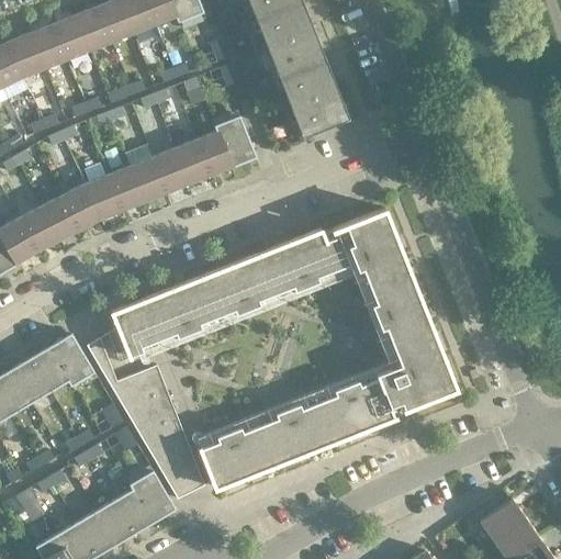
[(133,34),(119,0),(115,0),(97,8),(111,43),(133,34)]
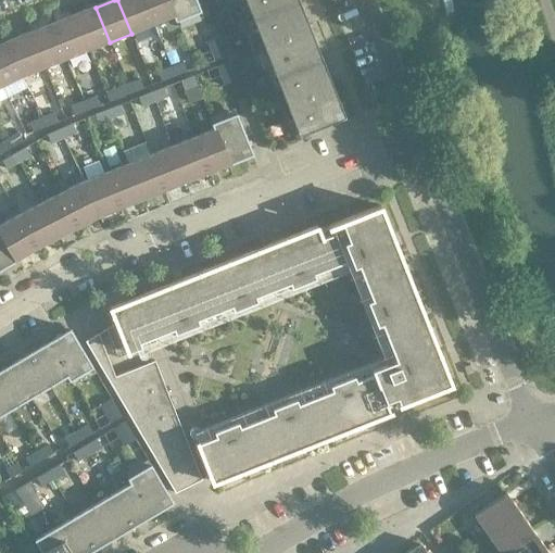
[(153,25),(143,0),(117,0),(131,34),(153,25)]
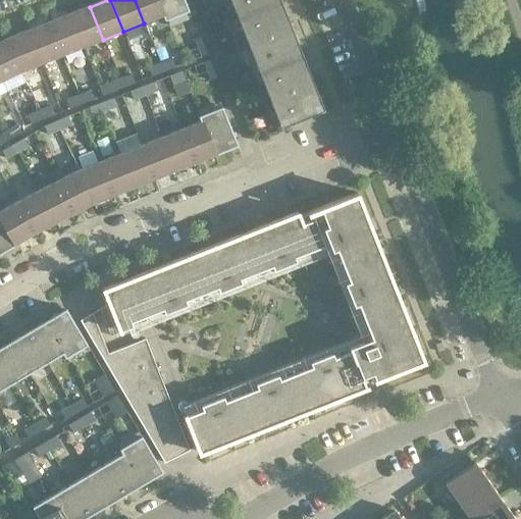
[(164,15),(158,0),(135,0),(144,23),(163,16),(164,15)]
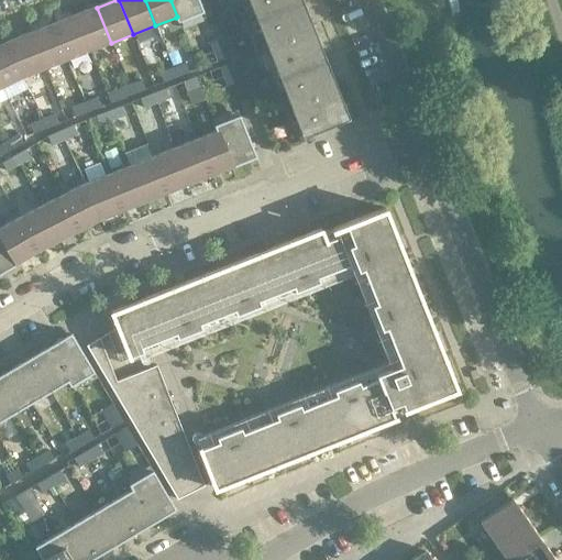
[(197,0),(171,0),(177,17),(176,18),(178,23),(204,13),(197,0)]
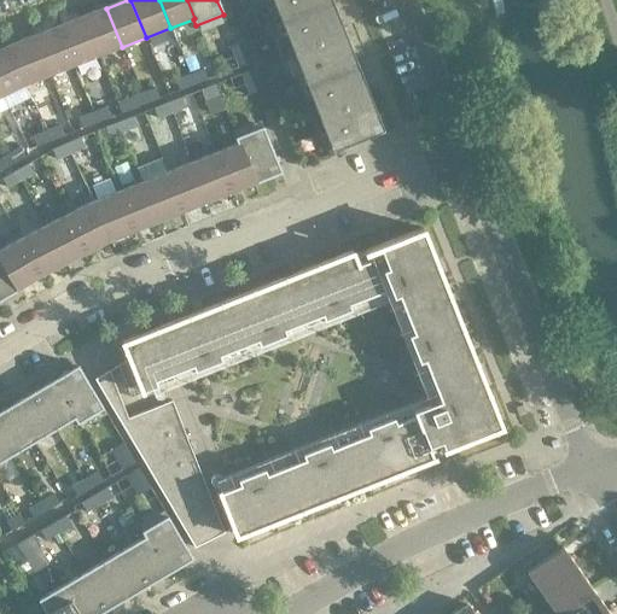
[(272,0),(280,19),(327,0),(272,0)]
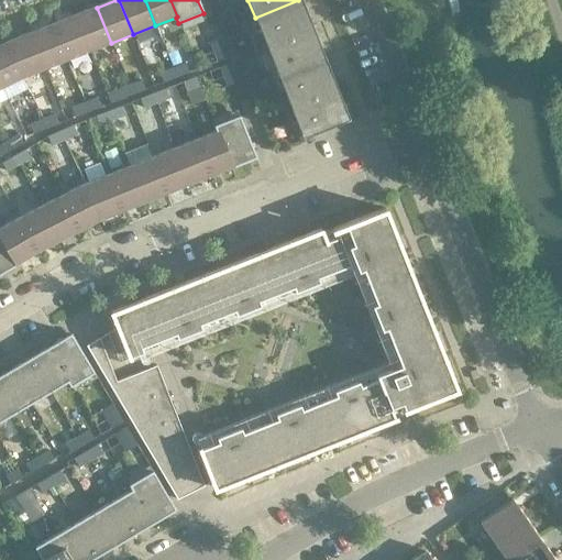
[(324,58),(301,0),(298,0),(255,18),(278,76),(324,58)]
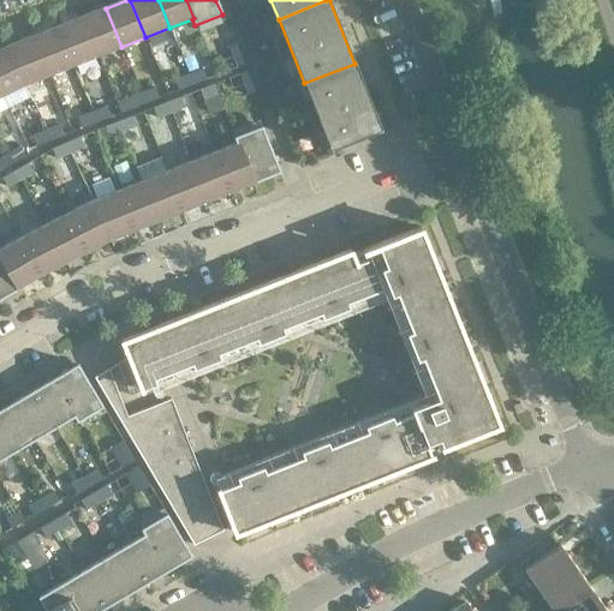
[(121,47),(106,9),(82,18),(97,57),(121,47)]
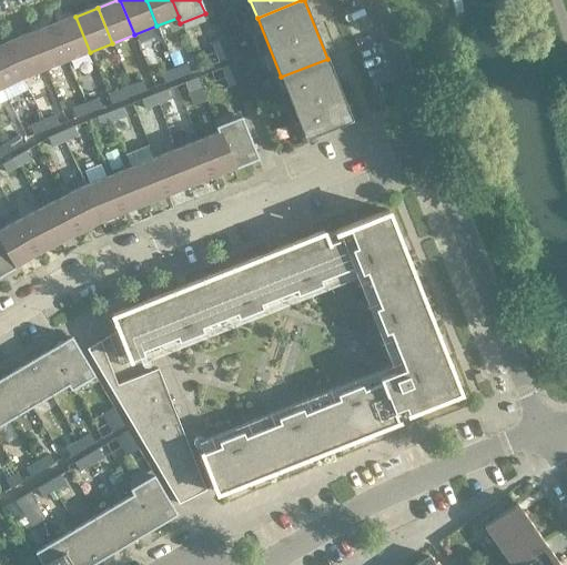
[(239,24),(233,11),(223,16),(229,28),(239,24)]
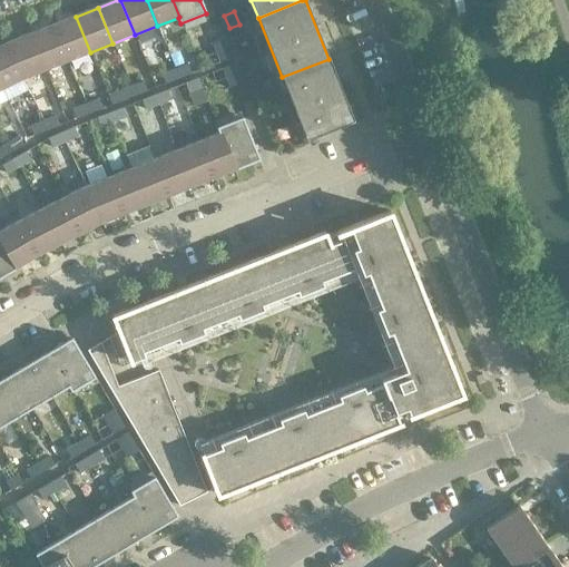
[(90,52),(76,17),(54,26),(68,61),(90,52)]
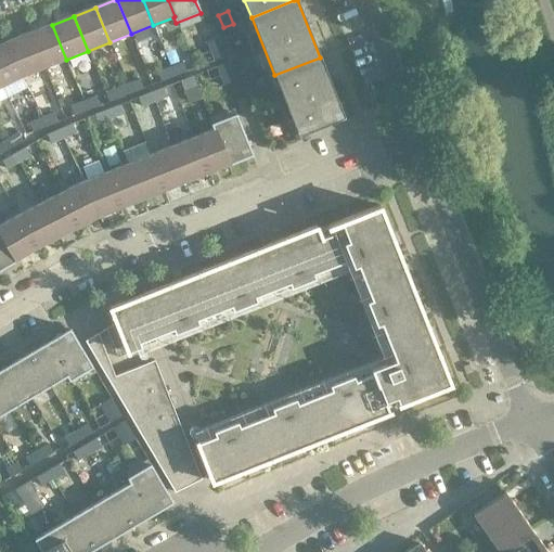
[(66,60),(52,25),(30,34),(44,68),(66,60)]
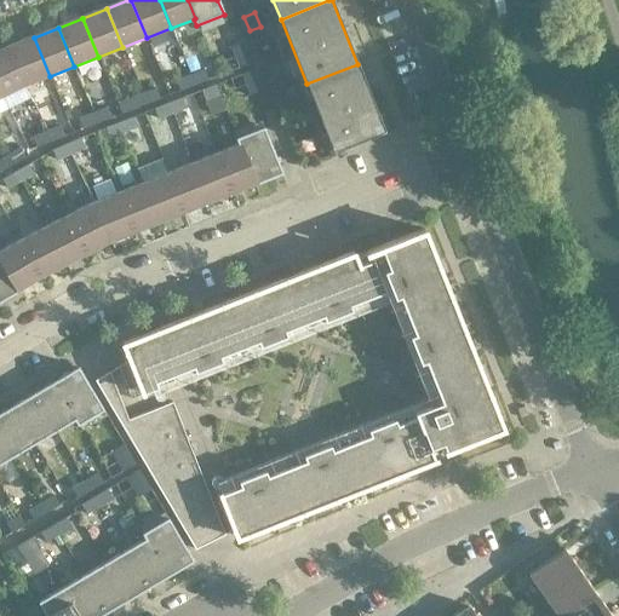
[(267,45),(261,29),(250,34),(256,49),(267,45)]
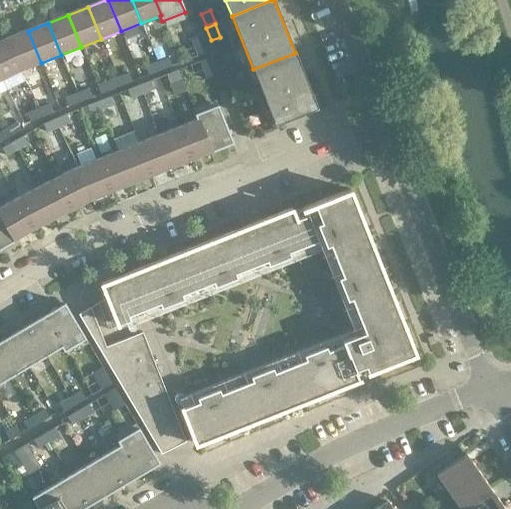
[(41,63),(28,31),(7,39),(21,71),(41,63)]
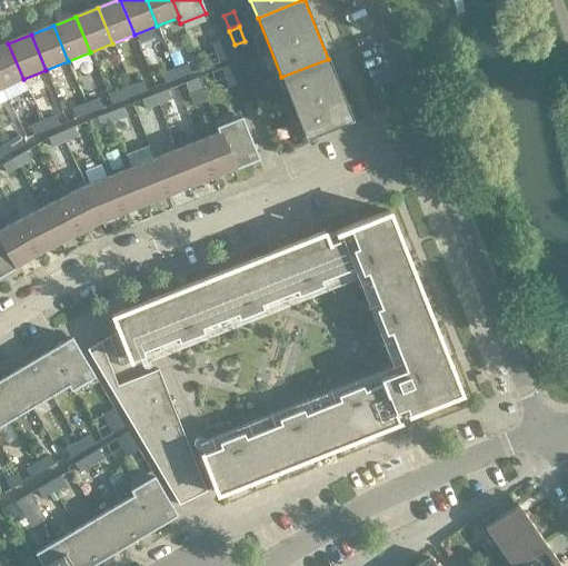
[(229,49),(226,40),(212,46),(216,55),(229,49)]
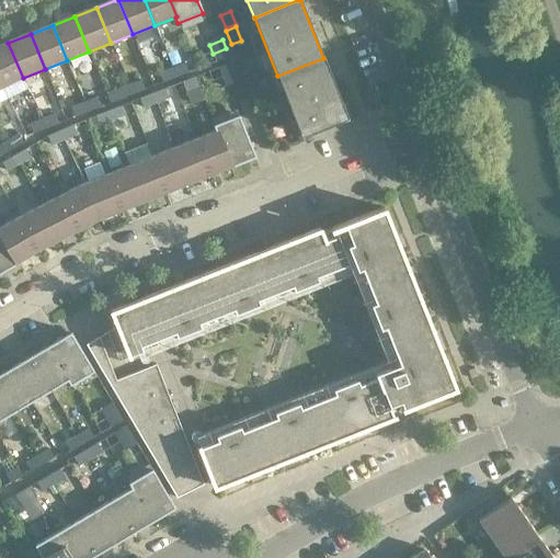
[(23,78),(8,43),(0,46),(0,84),(1,89),(23,78)]
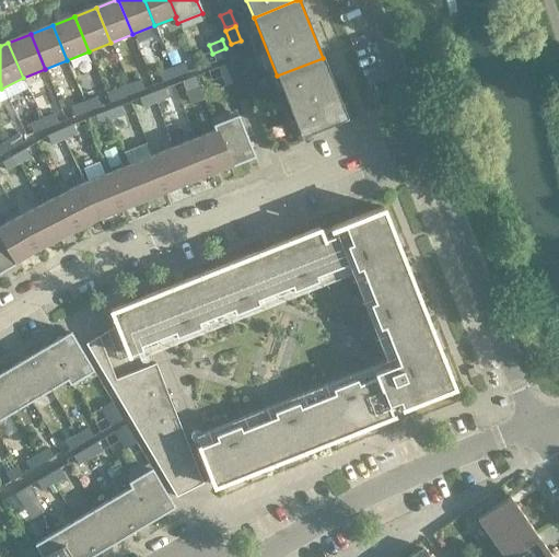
[(230,58),(225,48),(212,54),(217,64),(230,58)]
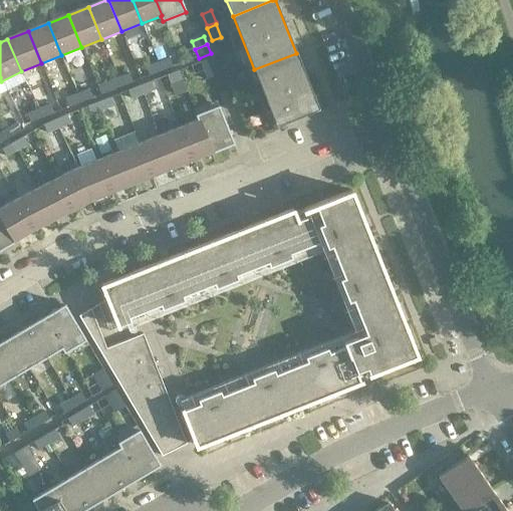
[(318,107),(296,53),(254,69),(275,124),(318,107)]
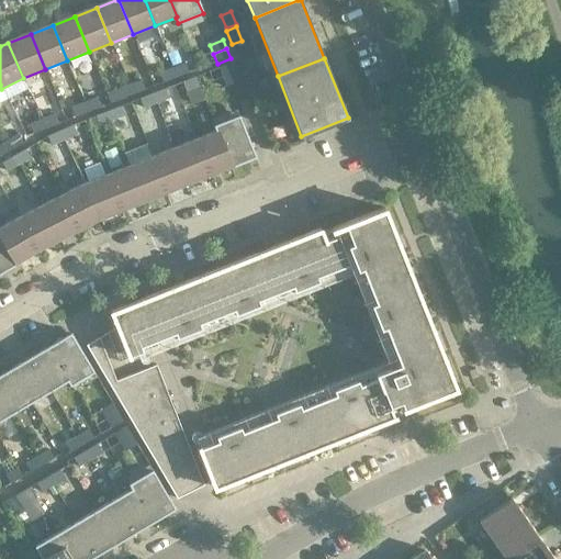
[(186,65),(172,70),(177,79),(189,75),(186,65)]
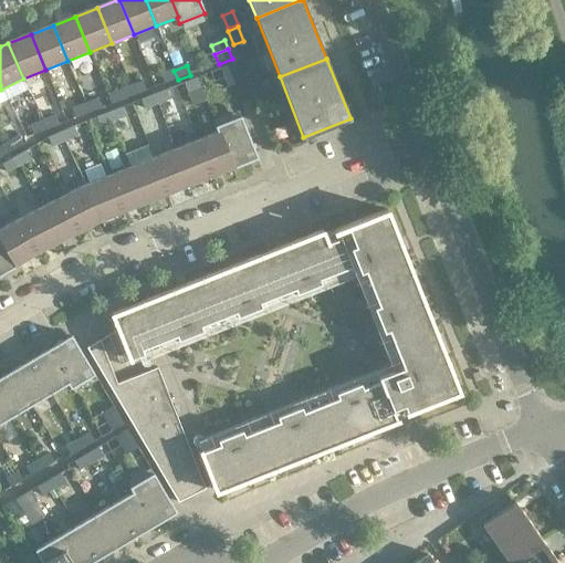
[(234,65),(221,70),(225,80),(238,74),(234,65)]
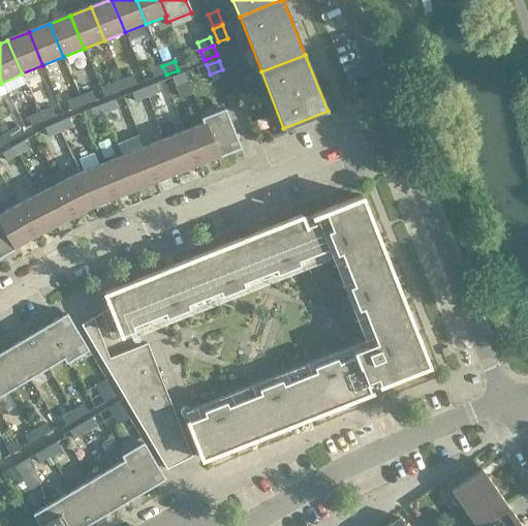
[(166,74),(162,66),(151,70),(154,80),(166,74)]
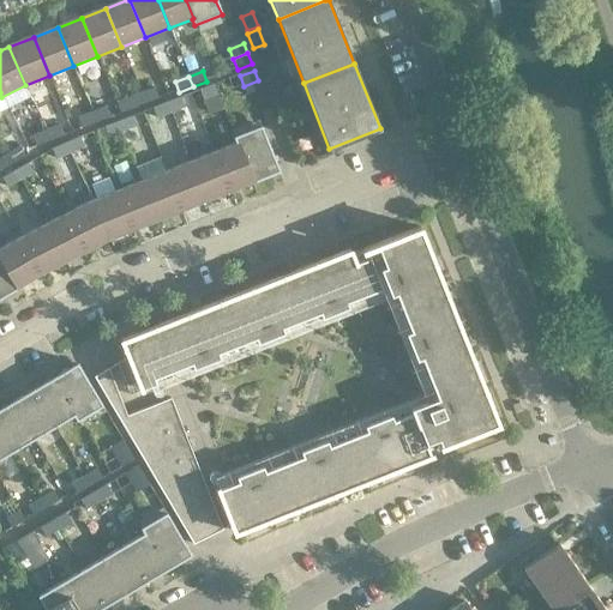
[(288,104),(277,77),(268,82),(278,109),(288,104)]
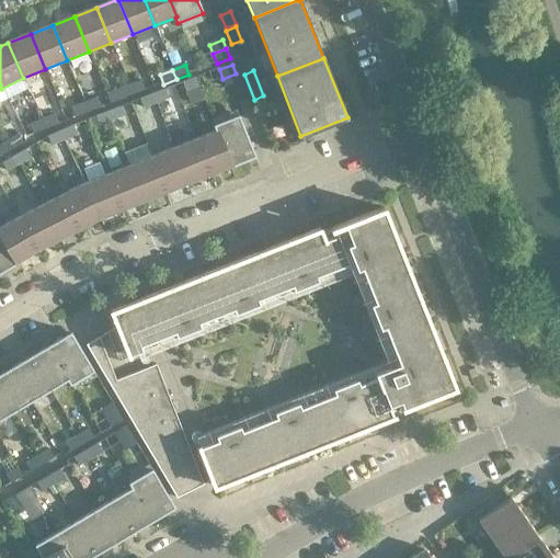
[(240,83),(236,73),(223,79),(227,88),(240,83)]
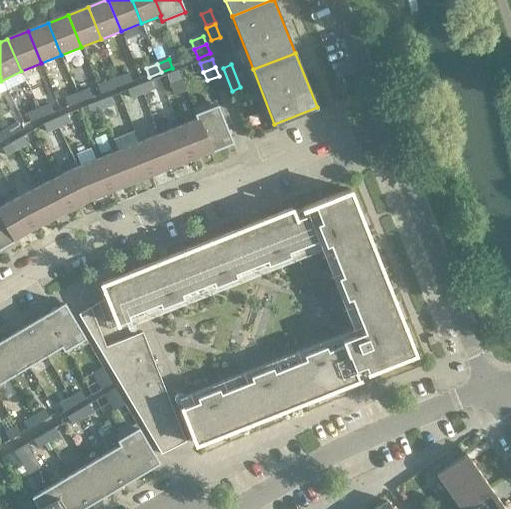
[(181,81),(178,72),(166,76),(170,85),(181,81)]
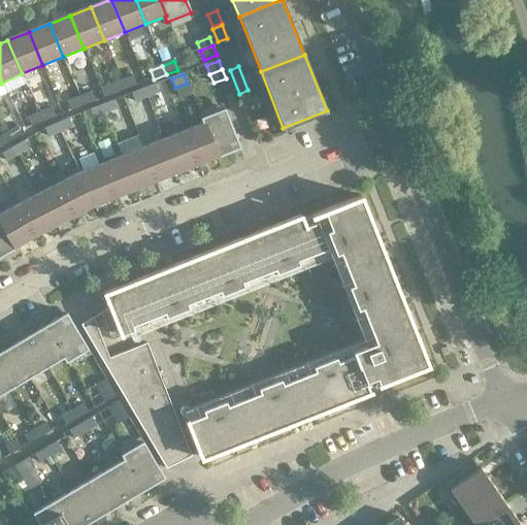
[(133,77),(121,81),(124,91),(136,87),(133,77)]
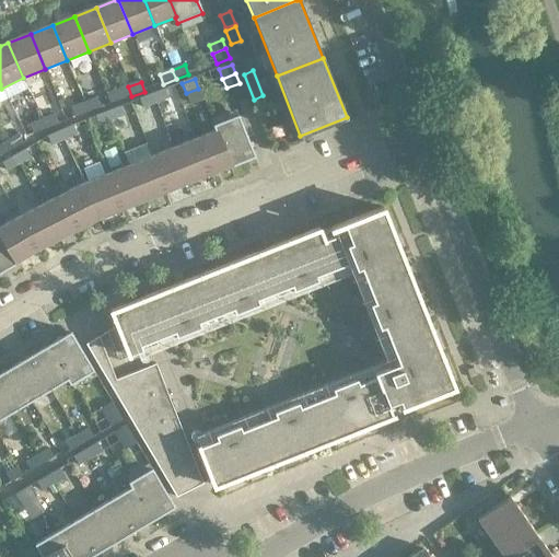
[(131,96),(128,86),(116,92),(119,102),(131,96)]
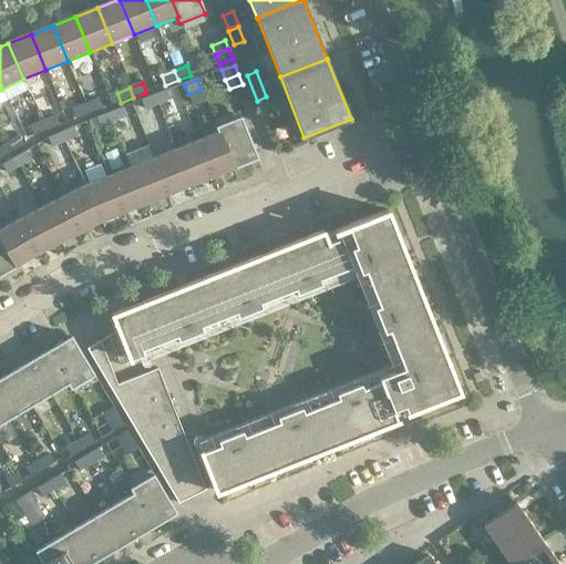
[(171,101),(166,92),(154,96),(157,106),(171,101)]
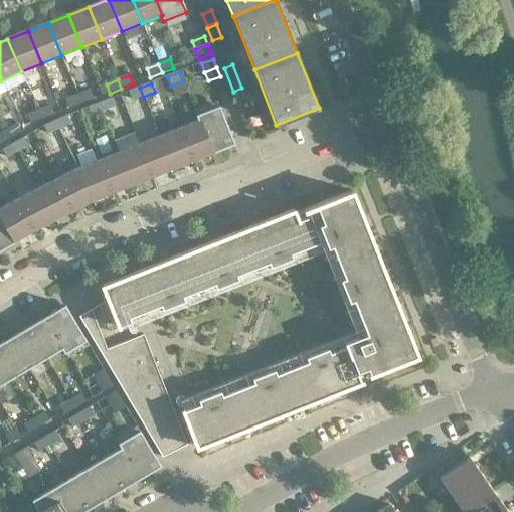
[(143,97),(140,88),(128,93),(132,102),(143,97)]
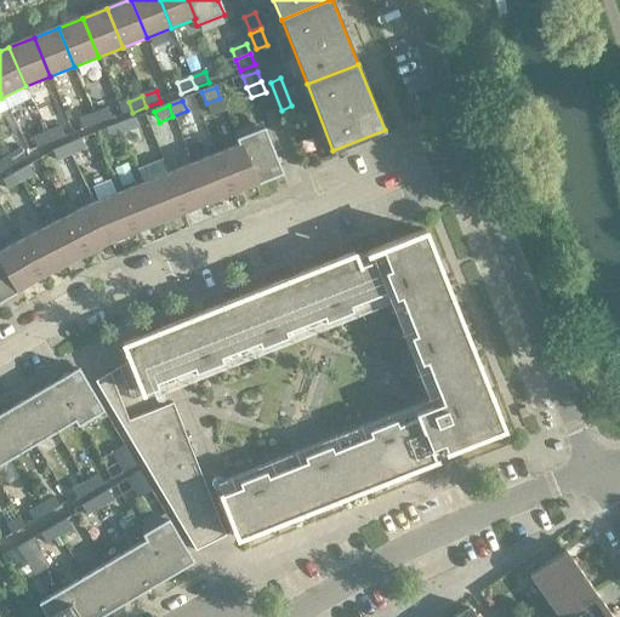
[(107,110),(94,115),(97,126),(112,121),(107,110)]
